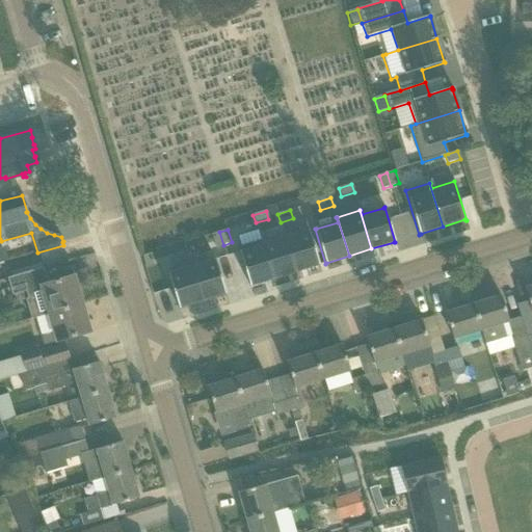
[(308,232),(285,238),(295,272),(318,265),(318,266),(319,265),(309,231),(308,231),(308,232)]
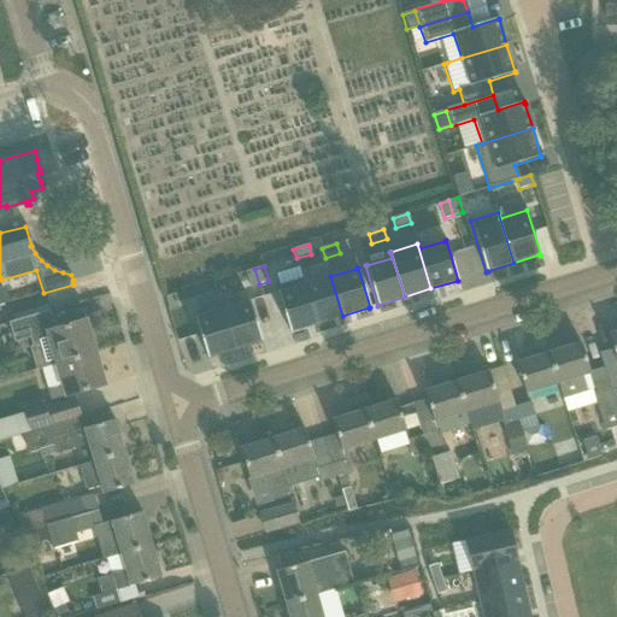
[(254,269),(245,272),(250,287),(259,285),(254,269)]
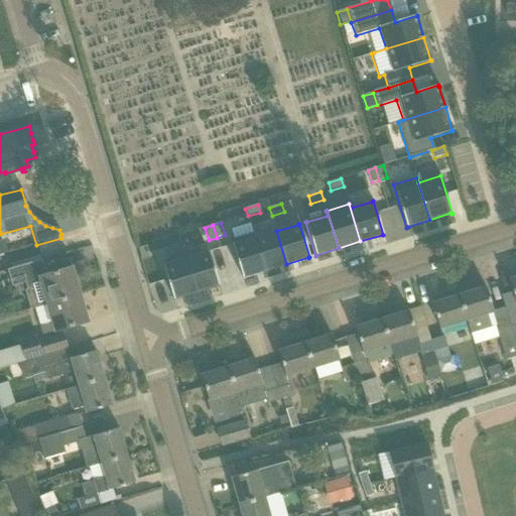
[(254,233),(253,233),(265,271),(286,264),(276,231),(256,238),(254,233)]
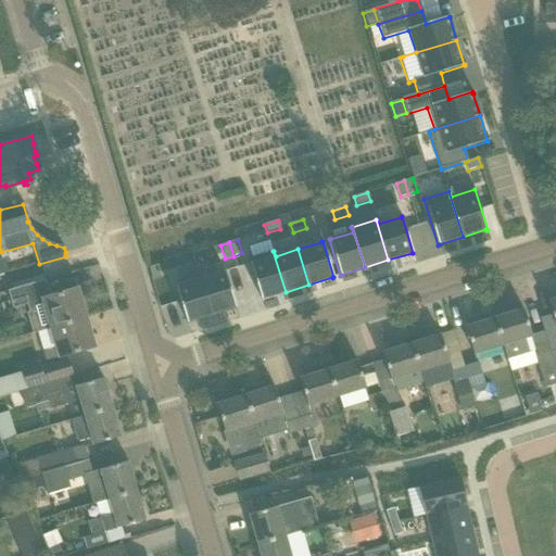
[(273,251),(249,258),(261,300),(262,300),(262,299),(286,292),(273,251)]
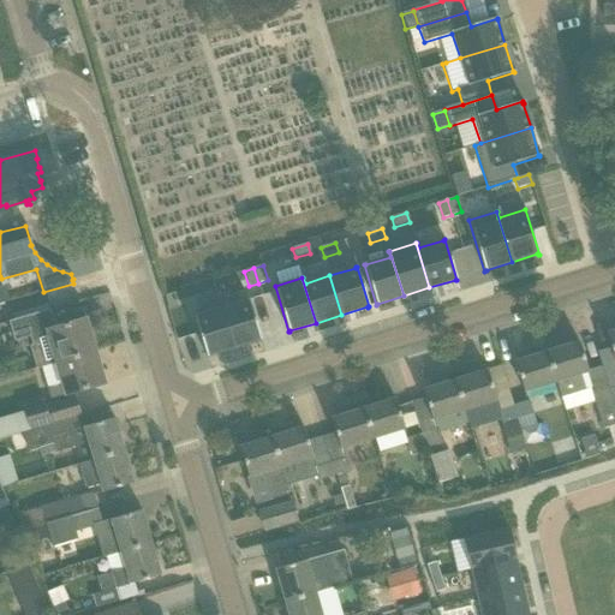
[(174,293),(165,297),(169,311),(178,308),(174,293)]
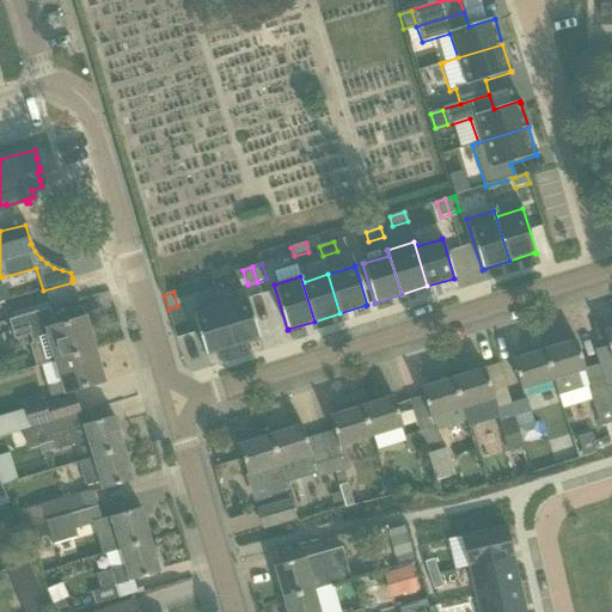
[(246,299),(220,307),(232,347),(258,338),(258,340),(259,338),(248,299),(246,299)]
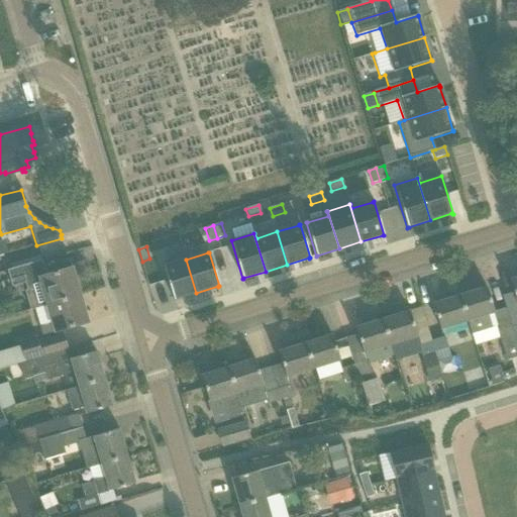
[(165,266),(163,267),(174,300),(175,300),(196,293),(186,260),(165,267),(165,266)]
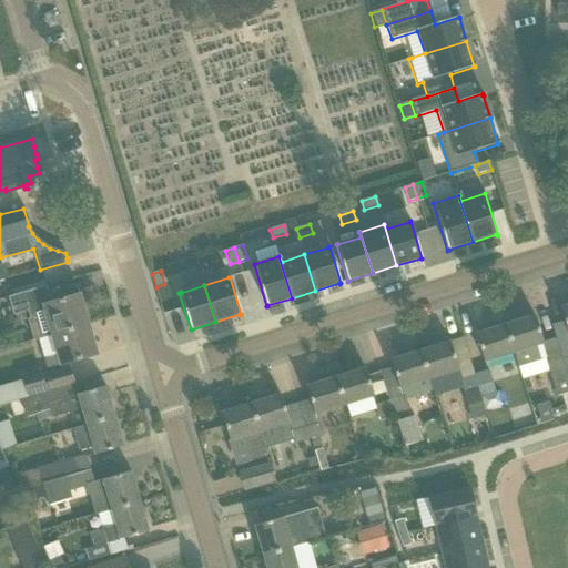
[(14,316),(28,312),(30,320),(27,320),(33,341),(39,340),(51,335),(88,325),(79,295),(51,303),(47,286),(9,297),(14,316)]
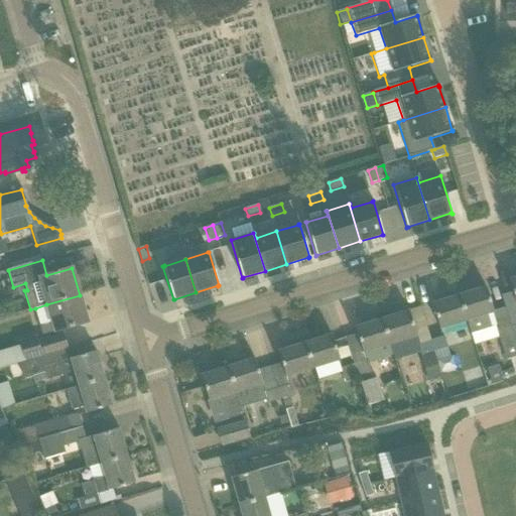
[(513,292),(501,296),(504,307),(511,328),(515,326),(515,277),(509,280),(513,292)]
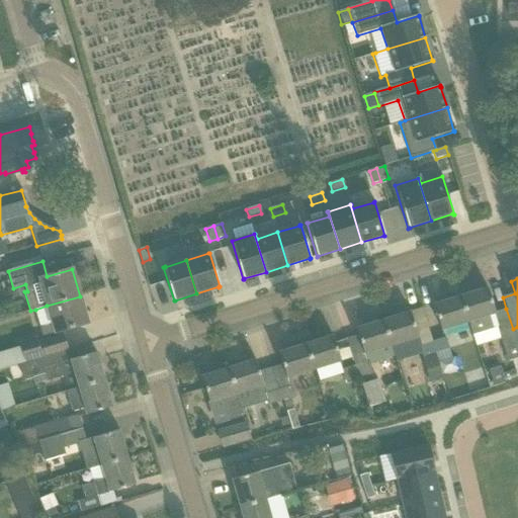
[(488,288),(460,296),(468,322),(472,336),(497,328),(501,339),(508,361),(512,360),(517,358),(517,345),(513,329),(506,309),(495,313),(488,288)]
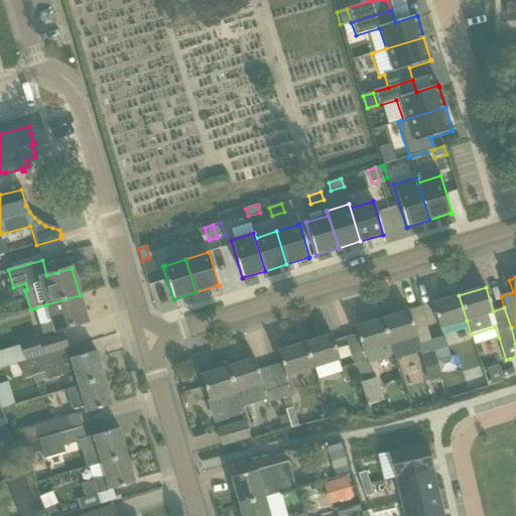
[(51,323),(40,326),(43,336),(69,328),(70,328),(88,323),(80,295),(46,304),(51,323)]
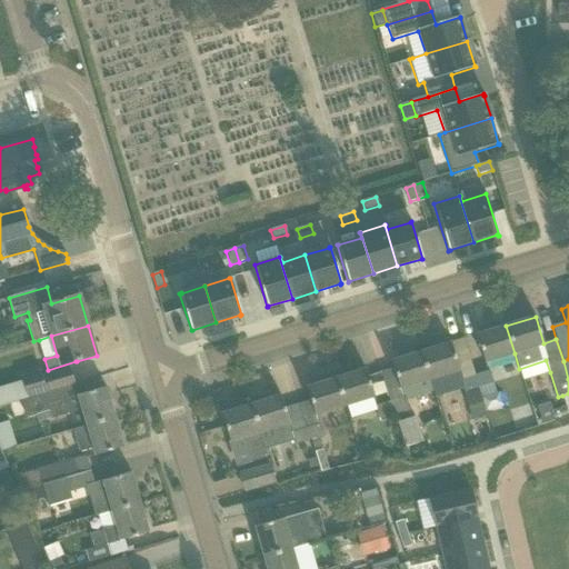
[(506,326),(476,335),(485,363),(515,353),(506,326)]
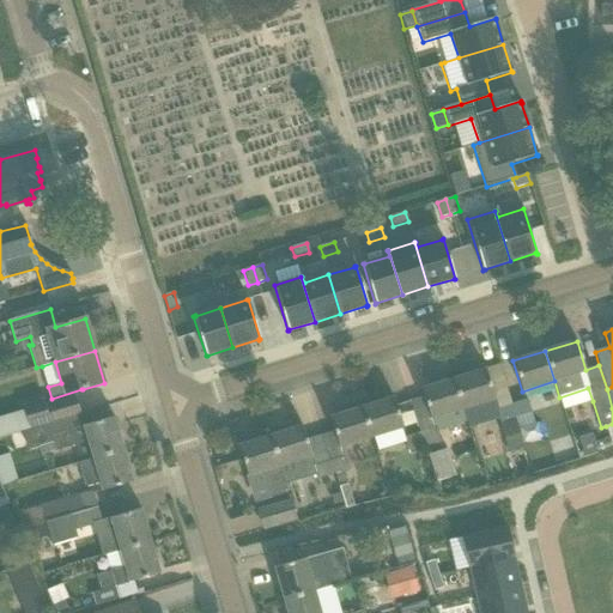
[(485,370),(454,380),(466,420),(484,416),(480,405),(495,400),(492,393),(485,370)]
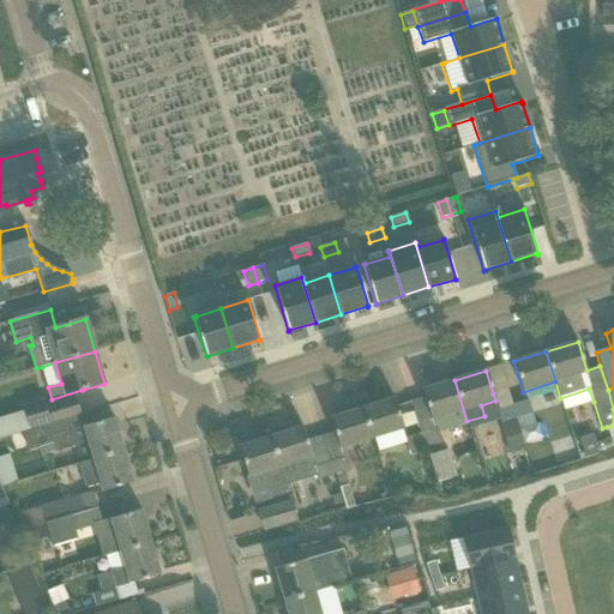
[(425,398),(410,402),(421,433),(426,446),(425,446),(429,457),(438,483),(451,479),(456,476),(447,451),(445,451),(441,443),(438,433),(468,423),(467,422),(467,421),(455,380),(422,390),(425,398)]
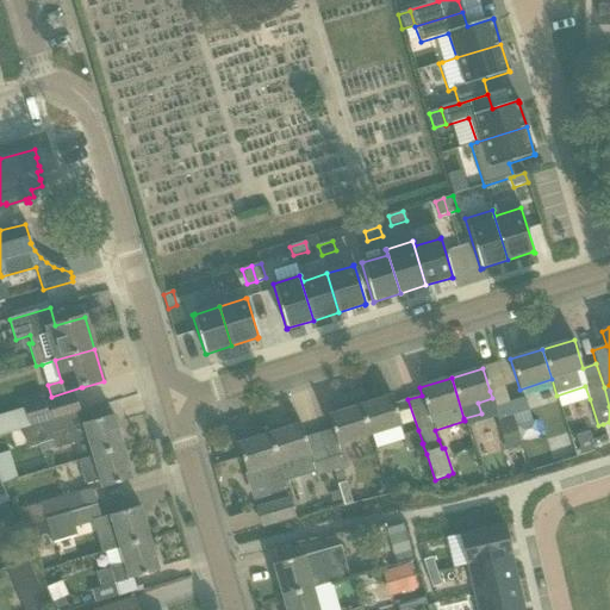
[(24,409),(0,415),(0,436),(23,430),(79,414),(81,412),(75,396),(44,405),(42,398),(23,404),(24,409)]
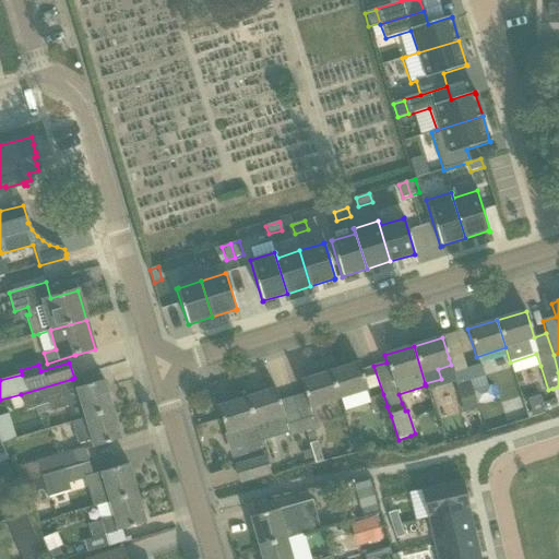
[(330,371),(339,400),(368,391),(359,363),(330,371)]
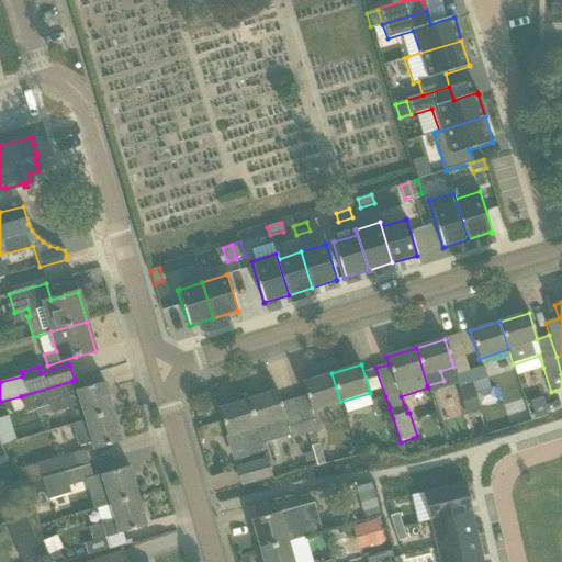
[(486,379),(483,367),(469,371),(472,383),(486,379)]
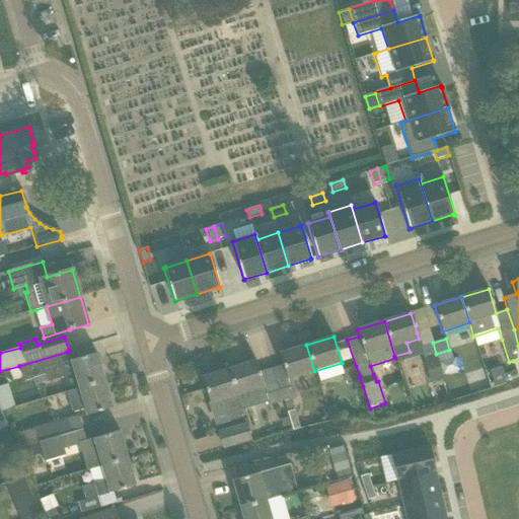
[(423,358),(436,354),(433,343),(420,347),(423,358)]
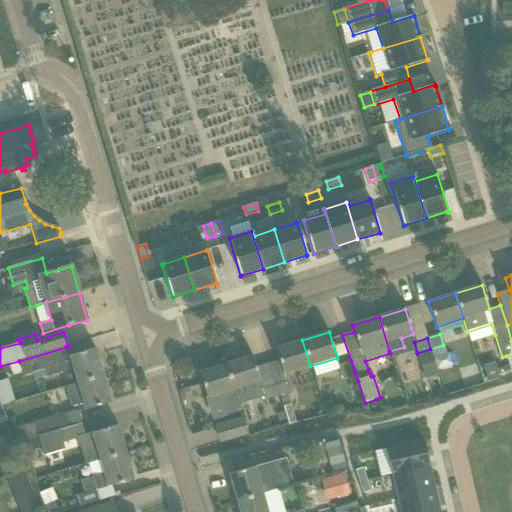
[(280,396),(288,425),(295,422),(288,397),(289,397),(287,394),(291,392),(287,382),(285,382),(284,375),(310,366),(302,340),(276,349),(279,360),(268,364),(278,396),(280,396)]
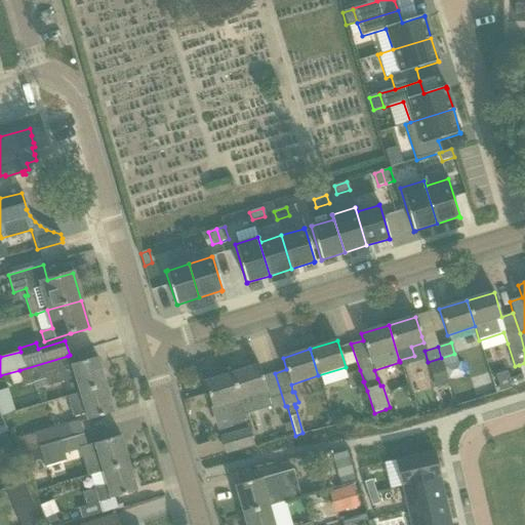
[(74,378),(78,394),(106,386),(97,358),(71,365),(68,356),(19,370),(25,386),(44,378),(47,387),(74,378)]
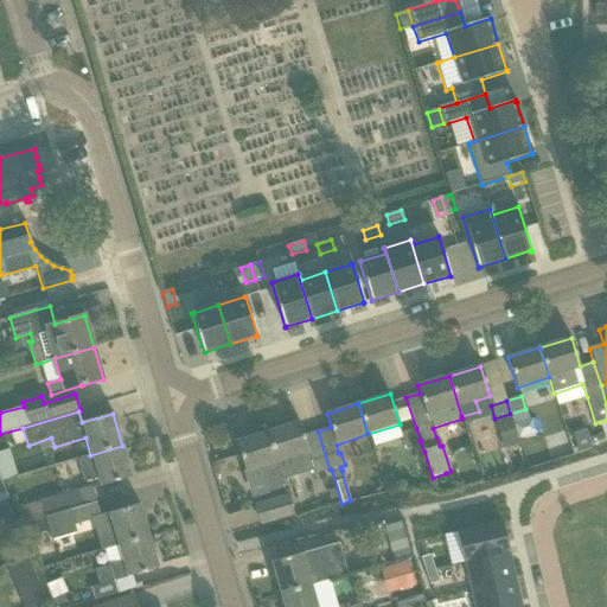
[(496,420),(504,449),(519,443),(511,415),(496,420)]
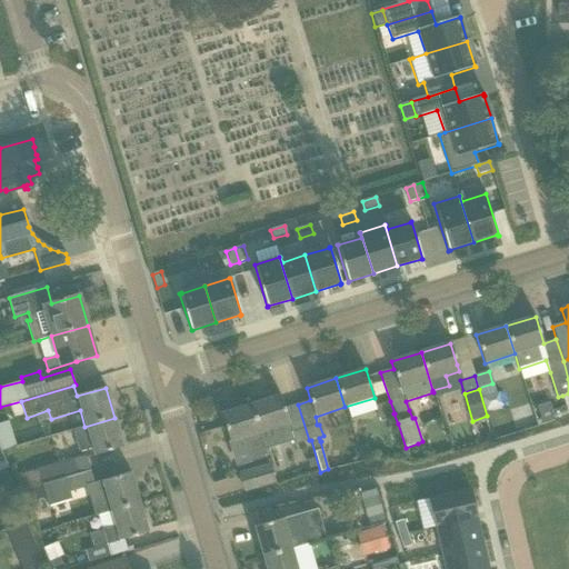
[(251,405),(266,450),(292,441),(295,446),(309,440),(298,405),(285,409),(280,396),(251,405)]
